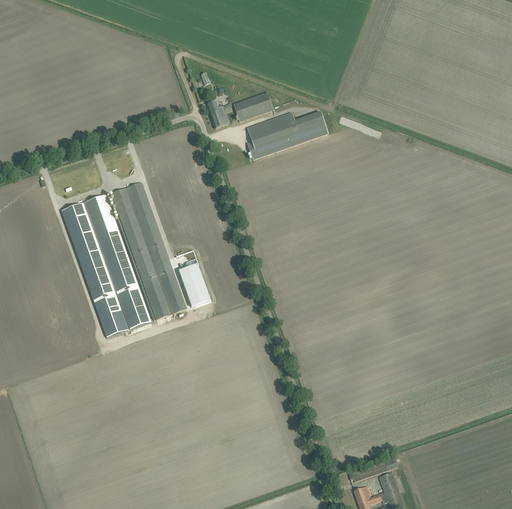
[(210,82),(207,71),(201,73),(203,79),(201,79),(202,82),(204,81),(205,83),(210,82)]
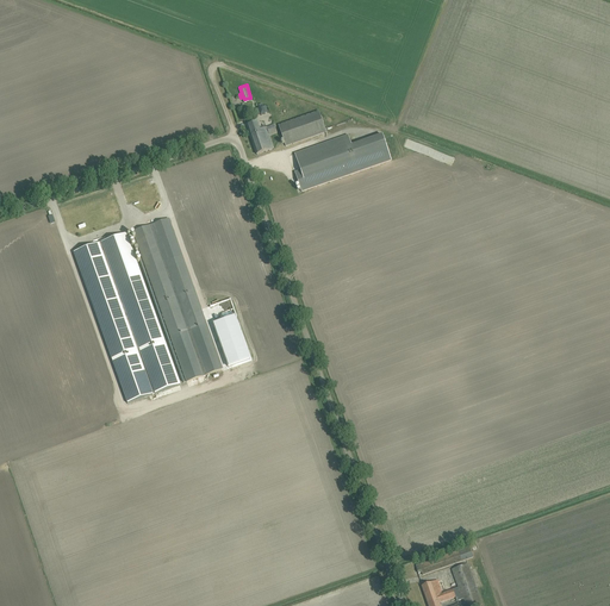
[(327,129),(319,107),(279,122),(286,143),(327,129)]
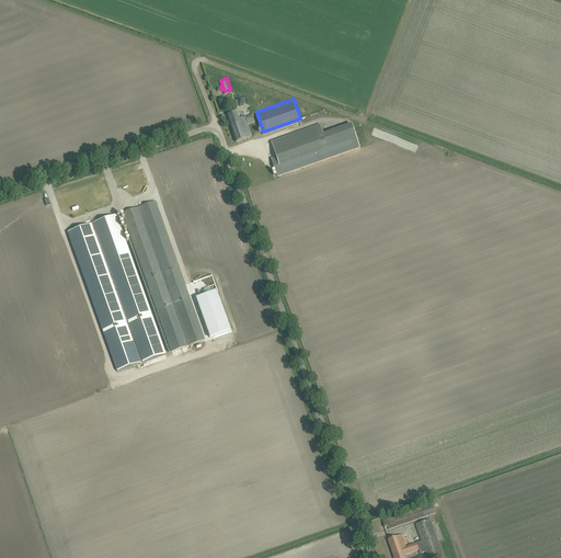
[(237,110),(227,113),(237,139),(253,134),(249,122),(255,120),(252,112),(239,116),(237,110)]
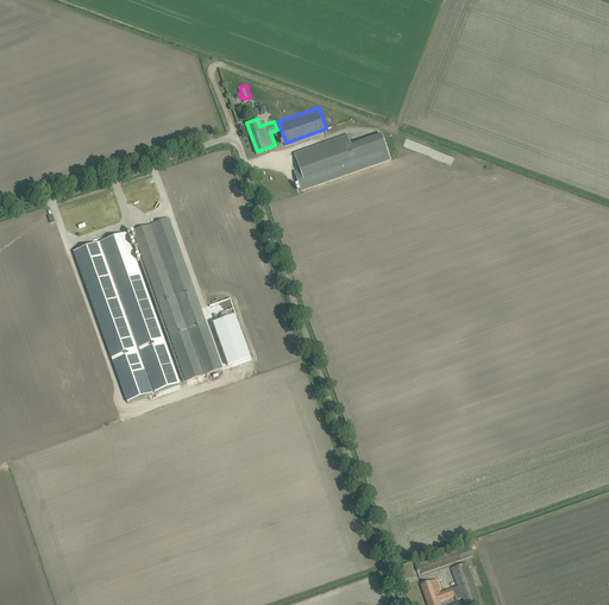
[(347,132),(294,151),(300,168),(294,169),(301,189),(391,157),(382,132),(352,143),(347,132)]
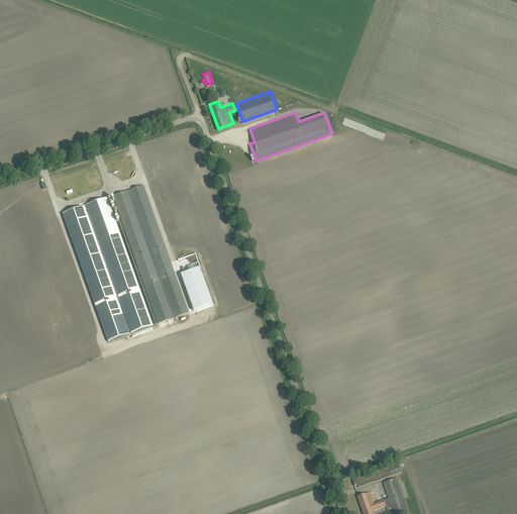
[(142,183),(113,193),(159,321),(188,310),(142,183)]
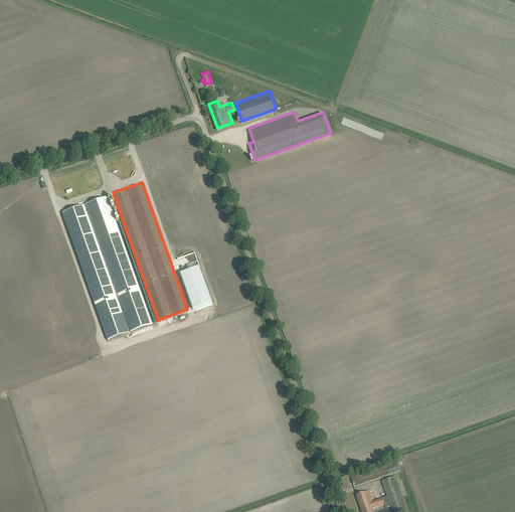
[(107,194),(62,210),(107,336),(151,320),(107,194)]
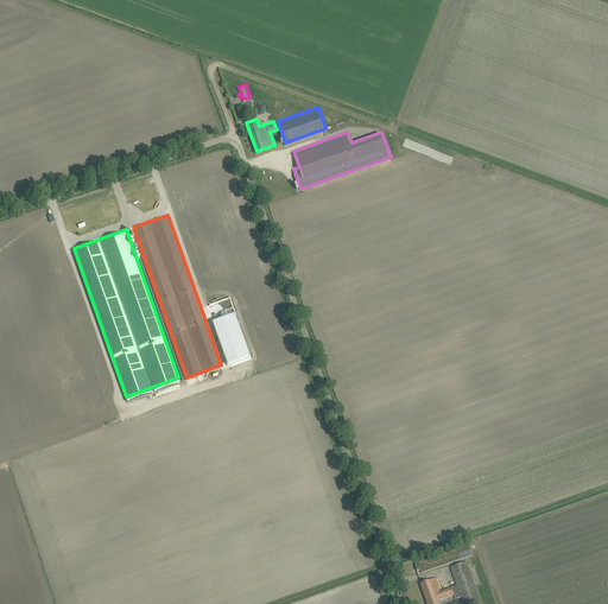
[(213,322),(228,361),(248,355),(233,315),(213,322)]
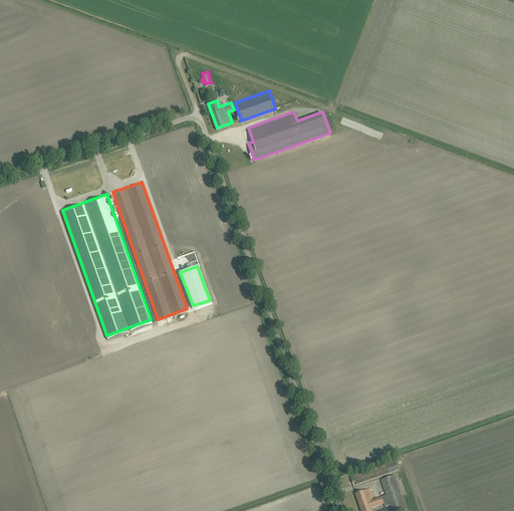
[(352,481),(355,480),(356,482),(399,468),(396,458),(350,474),(352,481)]
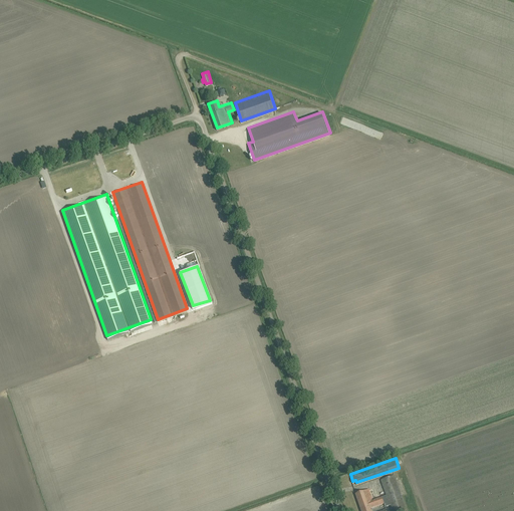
[(360,490),(355,492),(361,510),(371,510),(370,506),(383,501),(386,505),(390,503),(392,510),(408,510),(395,473),(380,478),(386,494),(381,495),(373,498),(369,487),(360,490)]
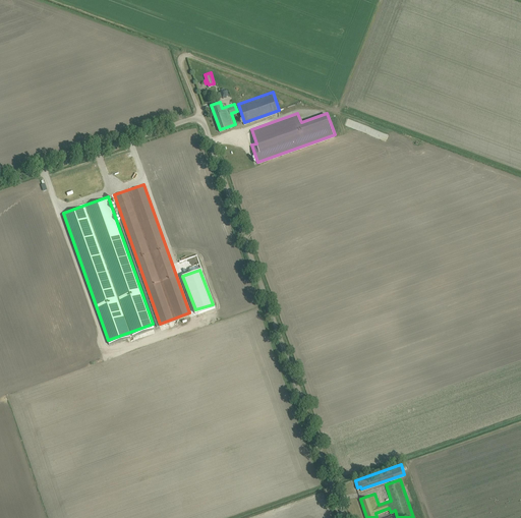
All buildings are outlined.
